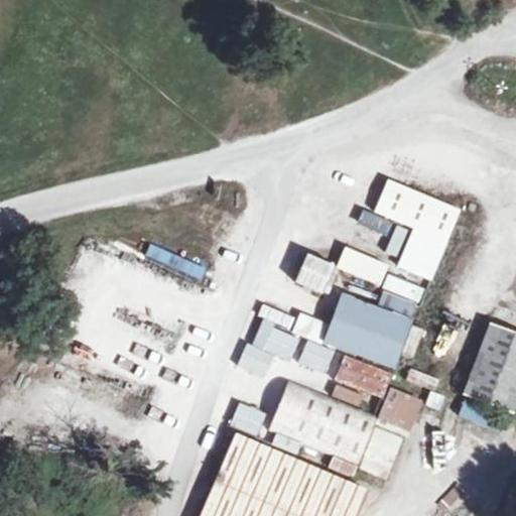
[(373,215),(411,229),(396,268),(432,282),(461,209),(386,179),(373,215)]
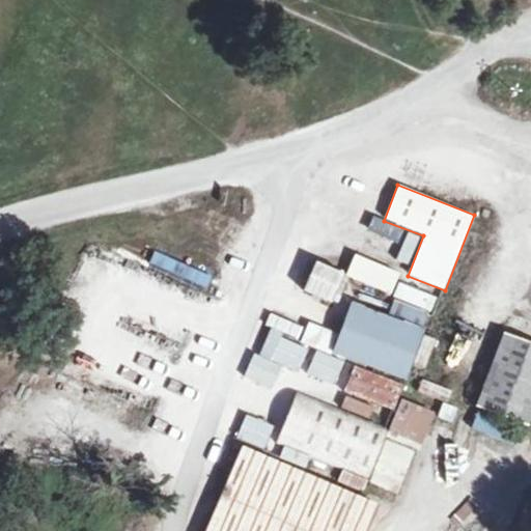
[(355,254),(344,277),(389,296),(398,273),(355,254)]
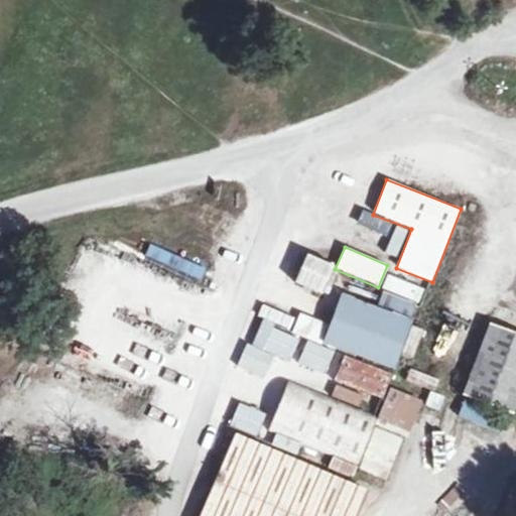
[(293,285),(324,296),(335,266),(304,256),(293,285)]
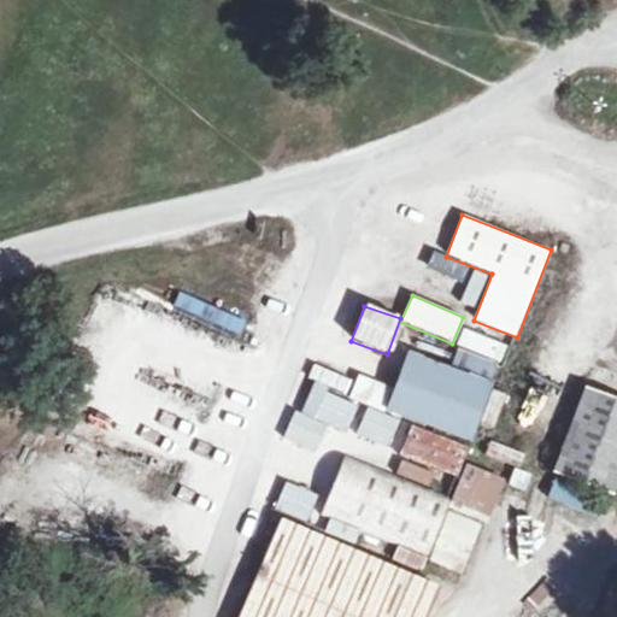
[(310,382),(344,394),(350,380),(316,366),(310,382)]
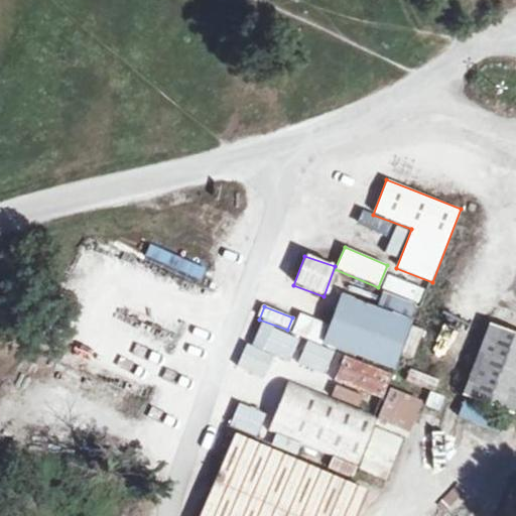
[(426,336),(354,306),(332,360),(405,388),(426,336)]
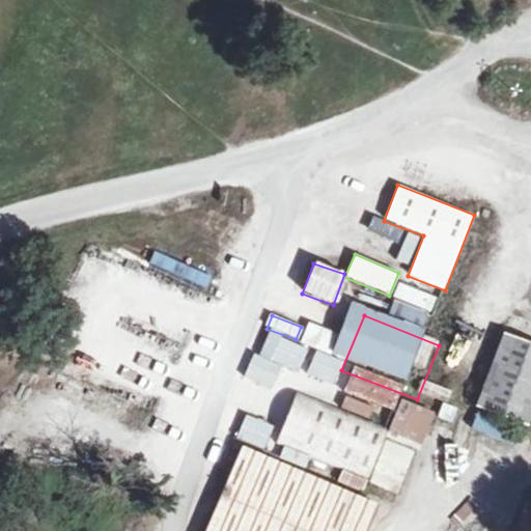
[(301,348),(332,352),(334,330),(303,327),(301,348)]
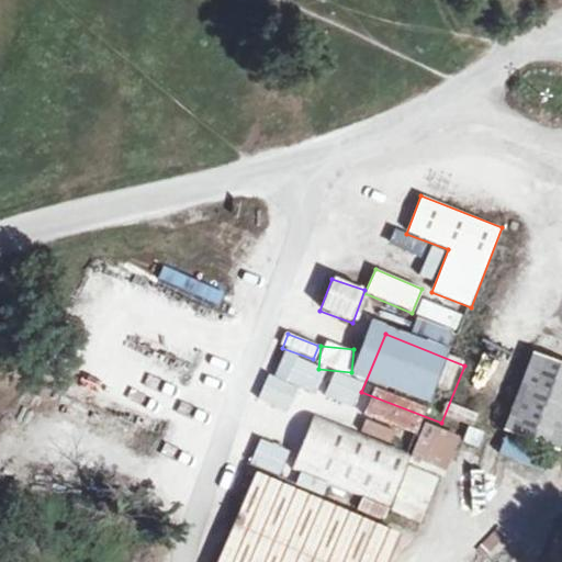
[(298,388),(316,394),(325,370),(294,359),(287,382),(267,374),(257,401),(289,412),(298,388)]
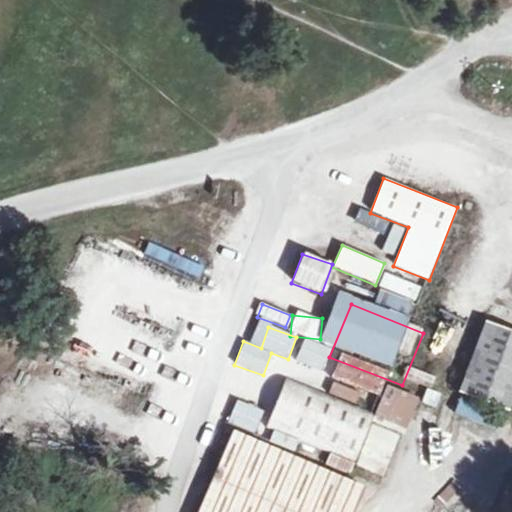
[(511,341),(497,336),(471,407),(511,422),(511,341)]
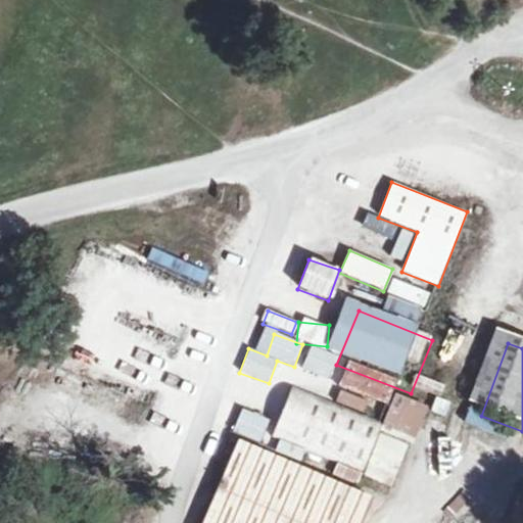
[(409,397),(363,379),(353,400),(399,420),(409,397)]
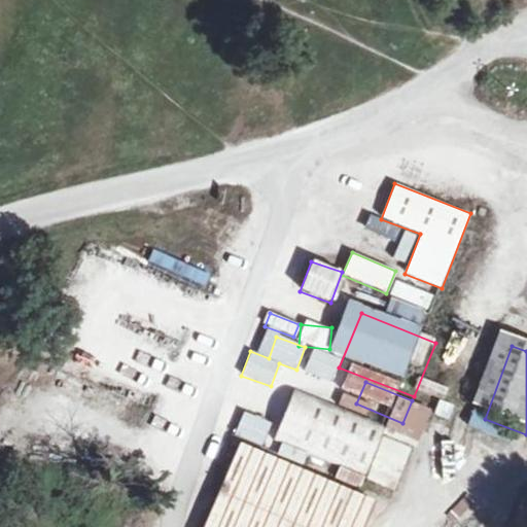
[(394,443),(305,401),(280,454),(371,495),(394,443)]
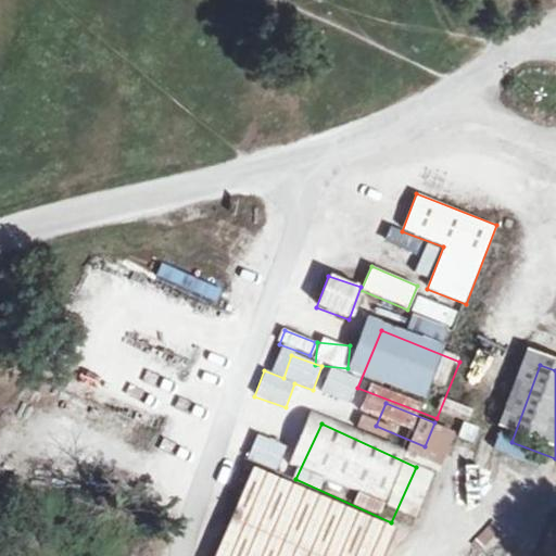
[(253,436),(248,462),(278,468),(283,442),(253,436)]
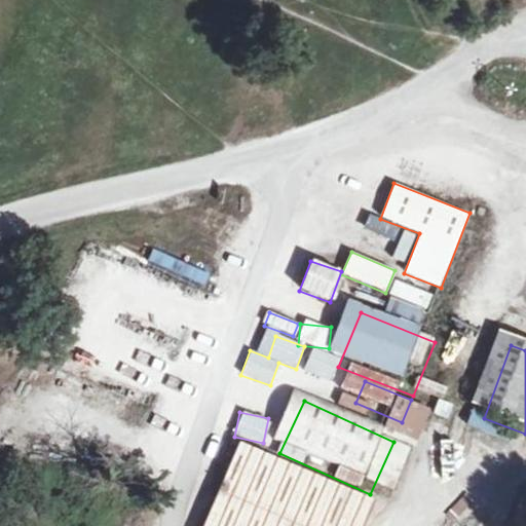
[(237,442),(203,525),(363,525),(374,497),(237,442)]
